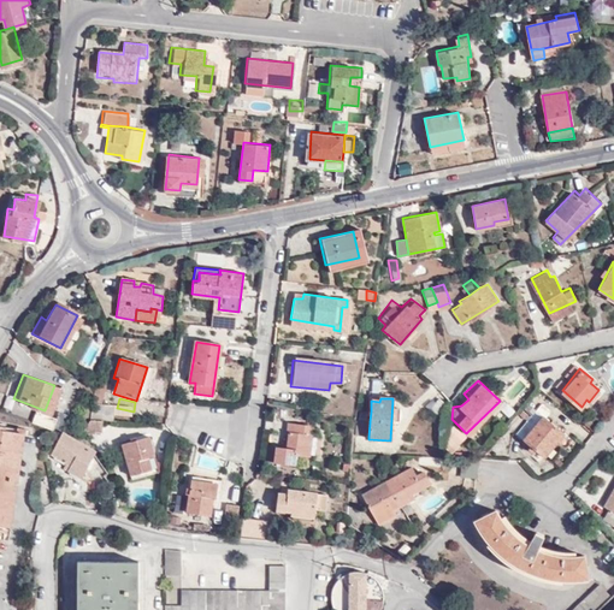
[(111,416),(112,407),(90,406),(88,415),(111,416)]
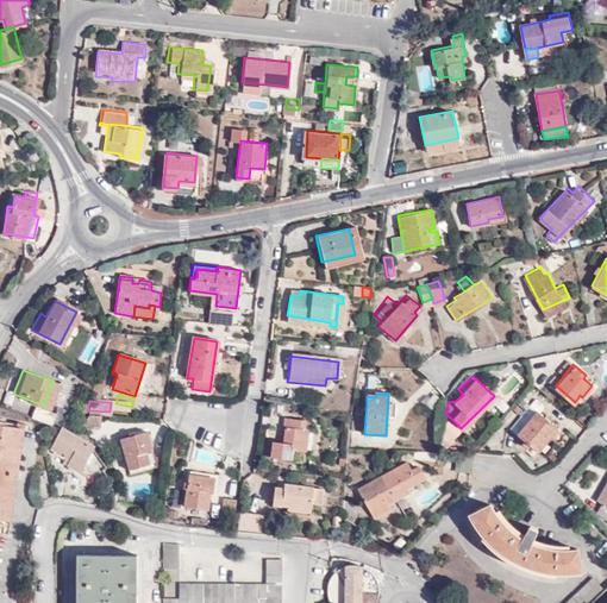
[(30,406),(27,413),(56,424),(58,424),(63,410),(52,406),(48,413),(30,406)]
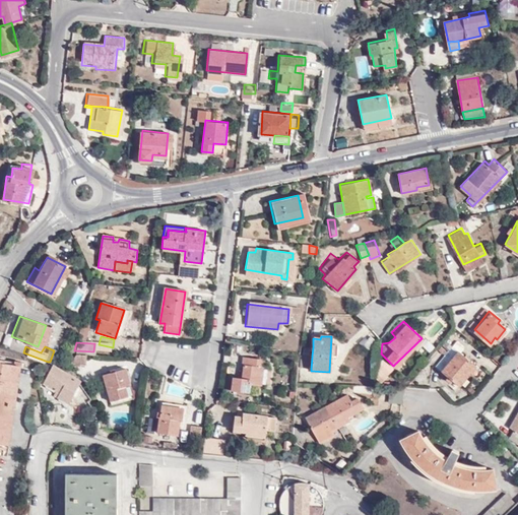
[(302,356),(312,356),(313,347),(302,346),(302,356)]
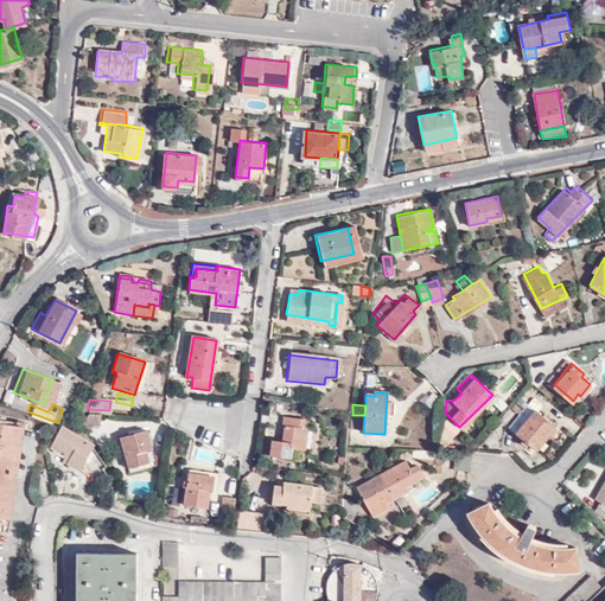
[(533,407),(513,430),(534,448),(554,424),(533,407)]
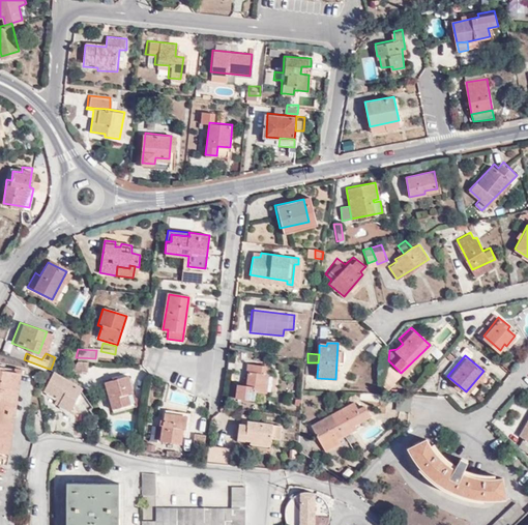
[(304,376),(317,376),(318,363),(305,362),(304,376)]
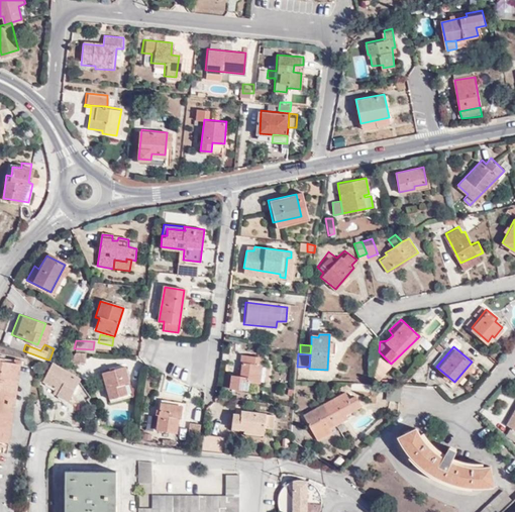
[(80,363),(82,354),(75,354),(69,362),(80,363)]
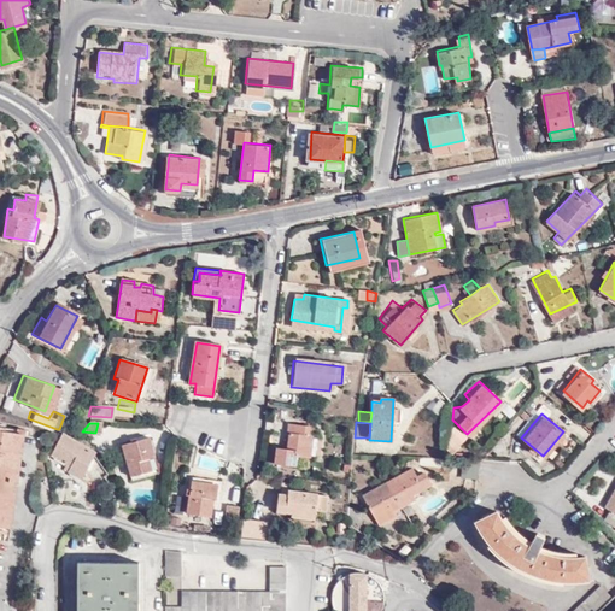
[(445,433),(457,444),(464,435),(452,424),(445,433)]
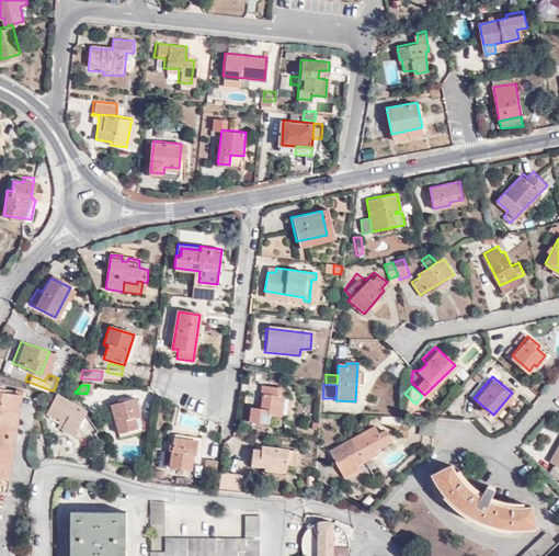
[(251,411),(249,426),(267,428),(270,419),(283,420),(285,398),(280,398),(281,388),(259,387),(259,397),(263,397),(262,411),(251,411)]
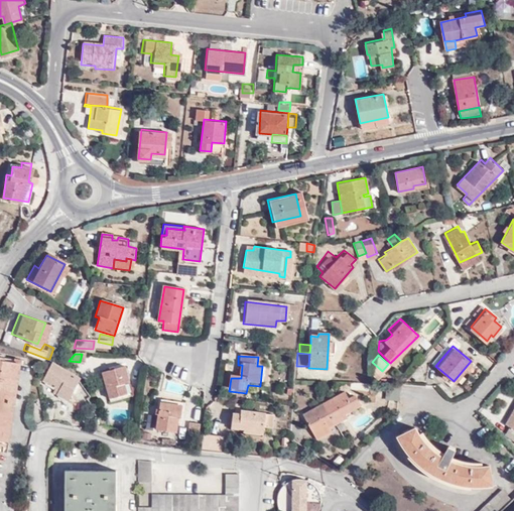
[(0,438),(2,439),(13,359),(0,357),(0,438)]
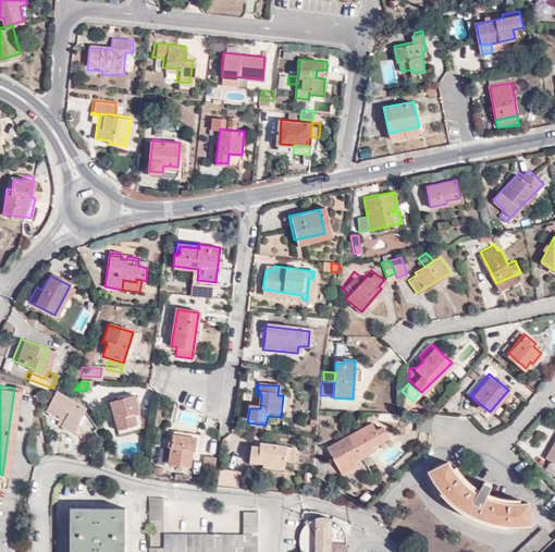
[(14,388),(2,475),(8,476),(20,388),(14,388)]
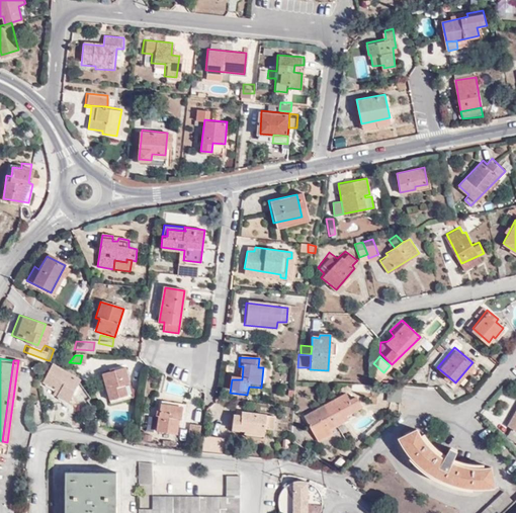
[(79,377),(62,368),(52,362),(43,379),(54,386),(51,392),(68,399),(79,377)]
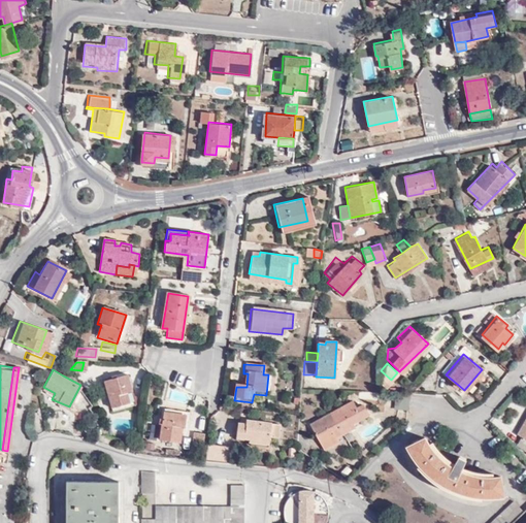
[(103,382),(110,411),(129,405),(127,394),(133,392),(128,374),(103,382)]
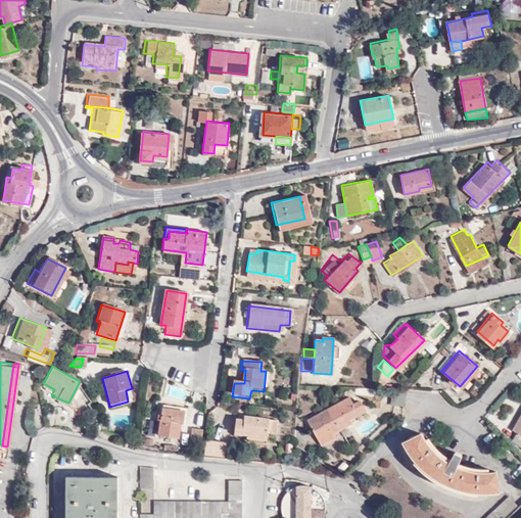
[(346,397),(308,421),(319,445),(333,437),(331,434),(349,423),(348,420),(364,412),(358,402),(351,406),(346,397)]
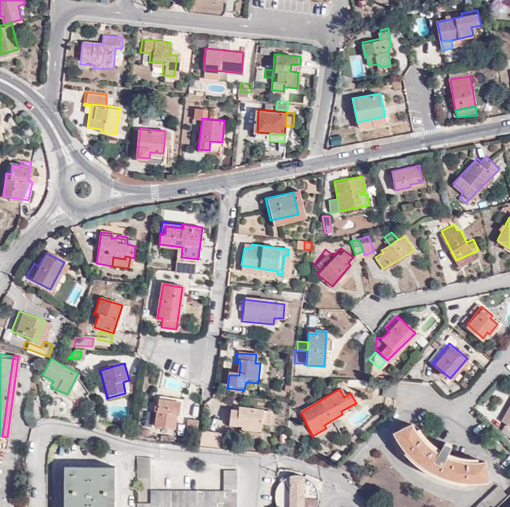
[(158,399),(154,425),(175,428),(177,413),(181,413),(182,402),(158,399)]
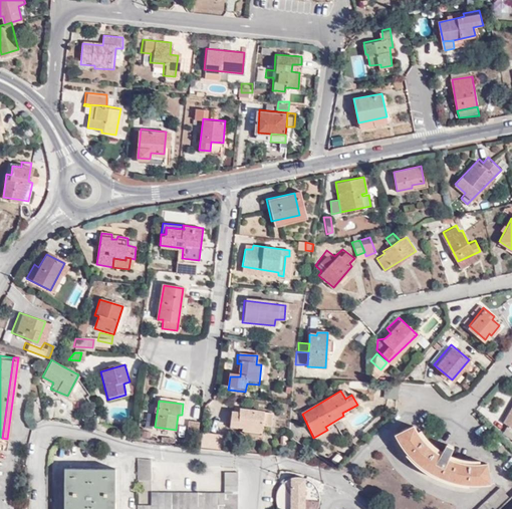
[(501,430),(511,437),(511,403),(502,420),(505,422),(501,430)]
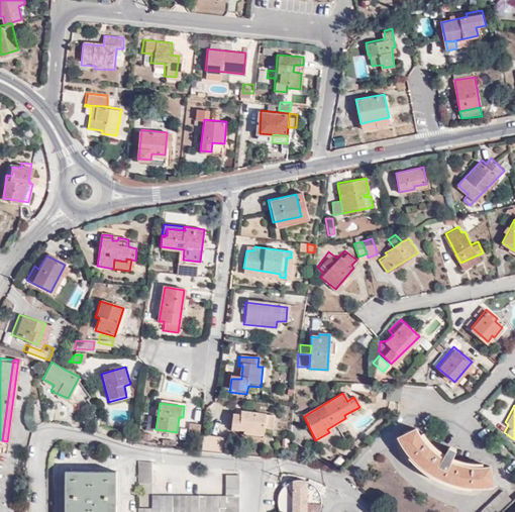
[(239,415),(231,415),(230,430),(260,433),(261,428),(270,428),(270,415),(241,411),(239,415)]
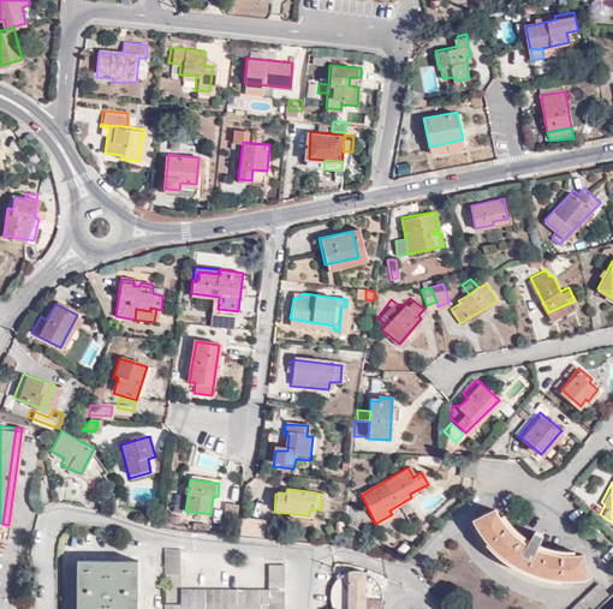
[(222,499),(221,517),(234,518),(236,500),(222,499)]
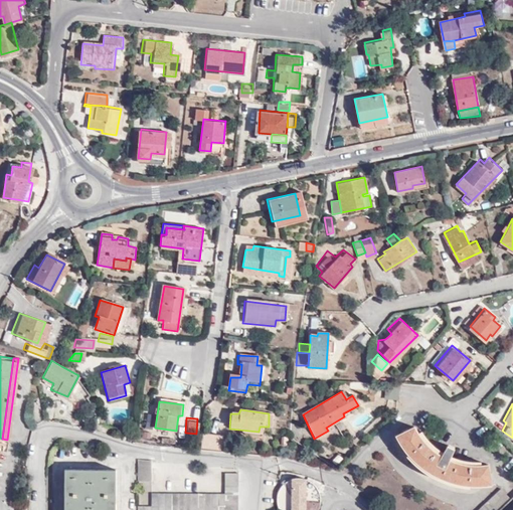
[(301,421),(288,420),(288,433),(301,435),(301,421)]
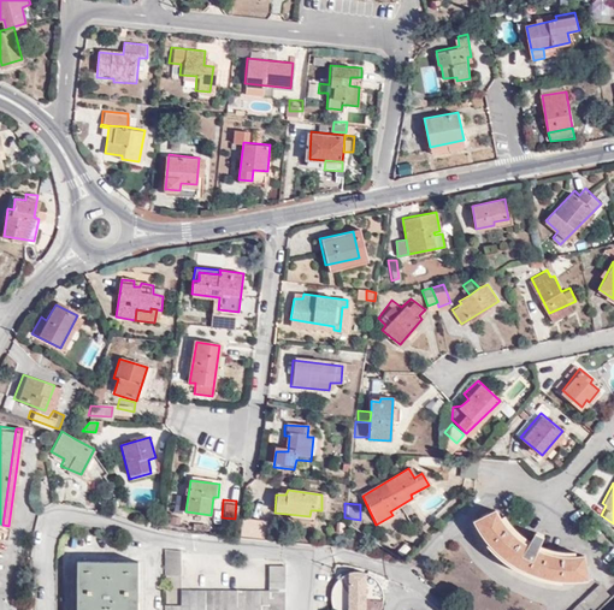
[(500,514),(495,507),(472,521),(486,539),(484,544),(515,566),(558,584),(559,581),(585,582),(583,558),(576,558),(576,555),(555,552),(537,544),(542,536),(535,528),(527,539),(515,531),(503,513),(500,514)]
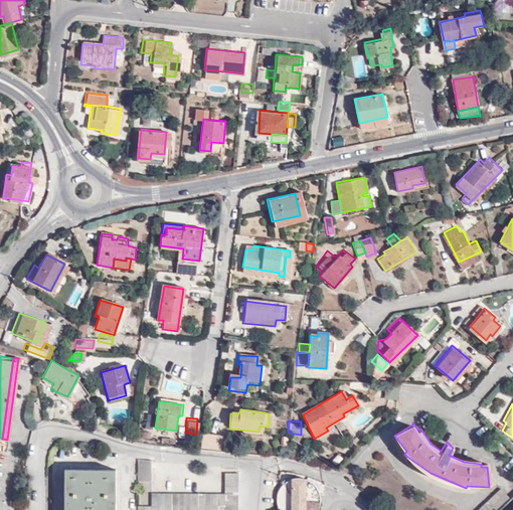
[(226,433),(207,430),(203,448),(225,449),(226,433)]
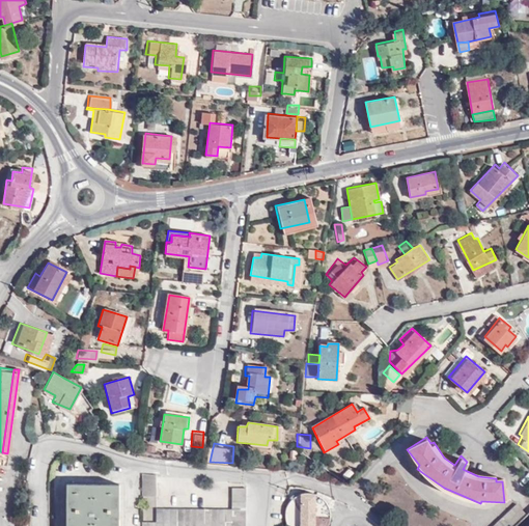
[(133,491),(152,492),(152,471),(134,471),(133,491)]
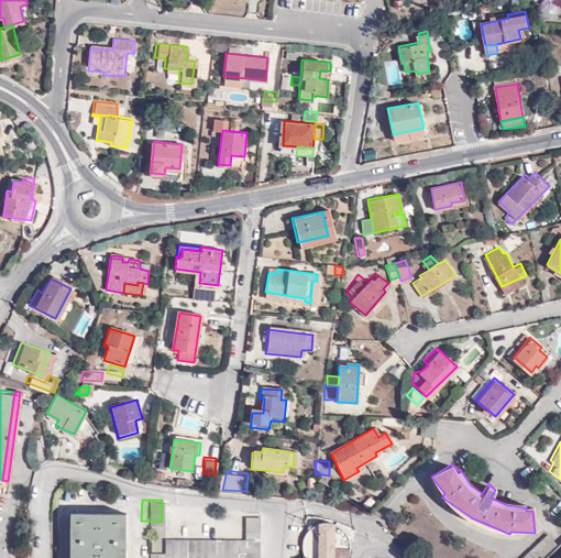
[(62,557),(121,557),(122,509),(63,507),(62,557)]
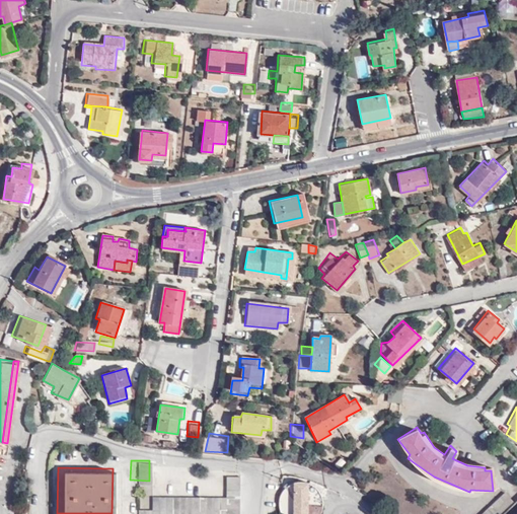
[(131,502),(131,513),(233,513),(234,471),(219,471),(218,492),(146,492),(145,502),(131,502)]
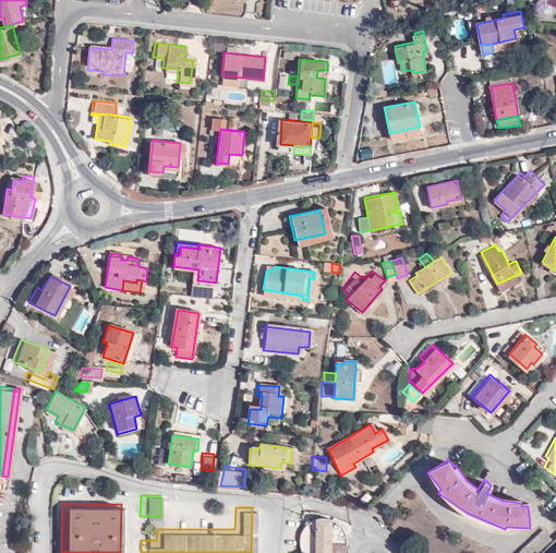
[(304,552),(337,552),(335,516),(302,518),(304,552)]
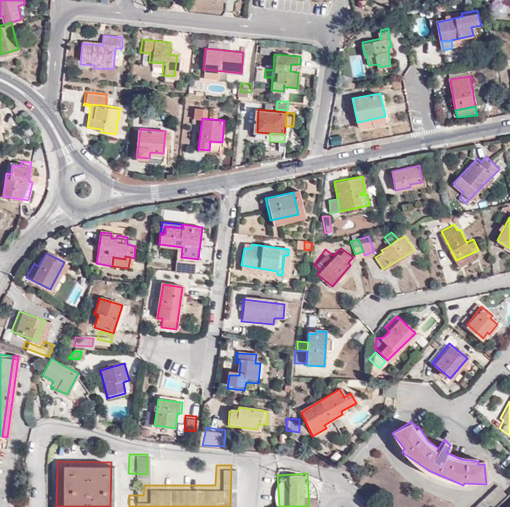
[(492,506),(500,501),(505,494),(495,483),(469,506),(492,506)]
